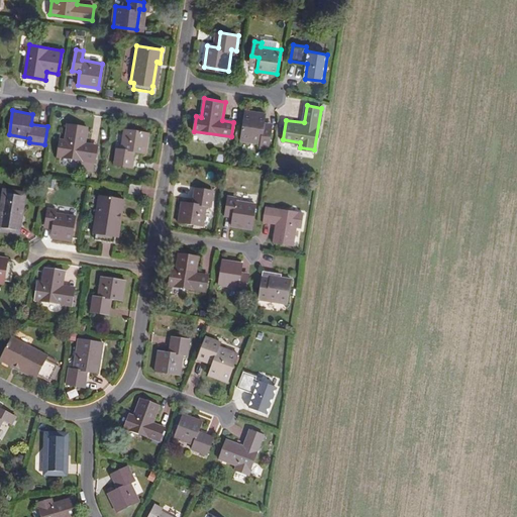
[(267,113),(246,110),(241,144),(261,147),(261,151),(269,152),(269,147),(273,127),(265,126),(267,113)]
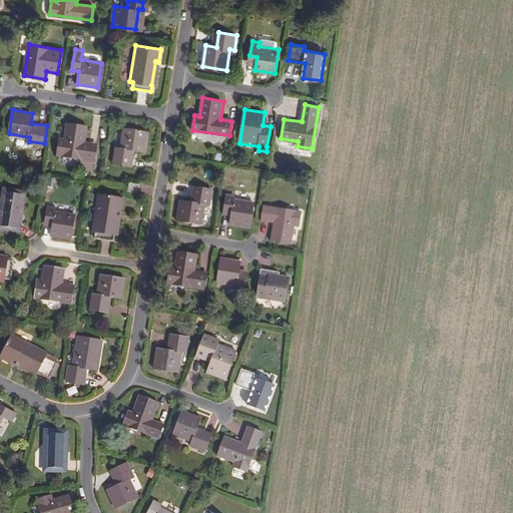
[(86,126),(67,123),(64,140),(58,140),(56,155),(80,158),(79,165),(92,166),(95,145),(83,143),(86,126)]
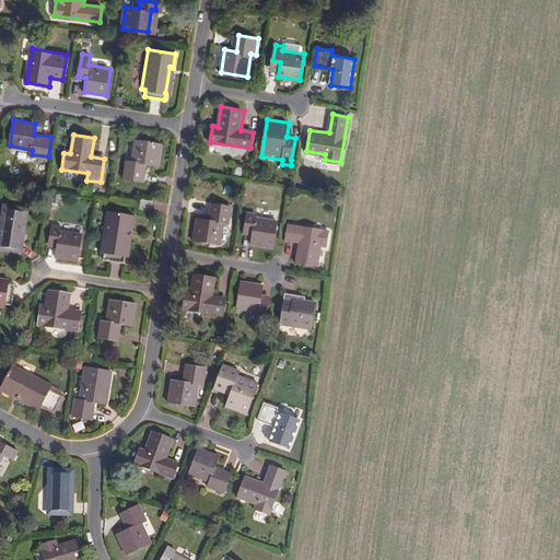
[(162,144),(135,140),(131,162),(126,162),(124,177),(143,181),(146,164),(158,166),(162,144)]
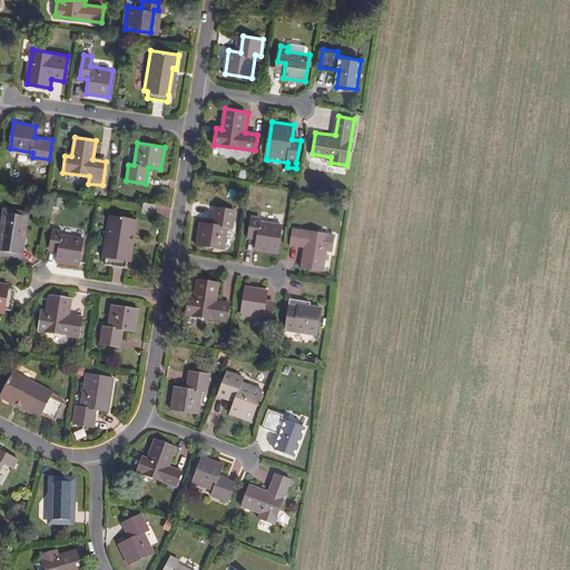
[(155,205),(144,203),(143,212),(154,213),(155,205)]
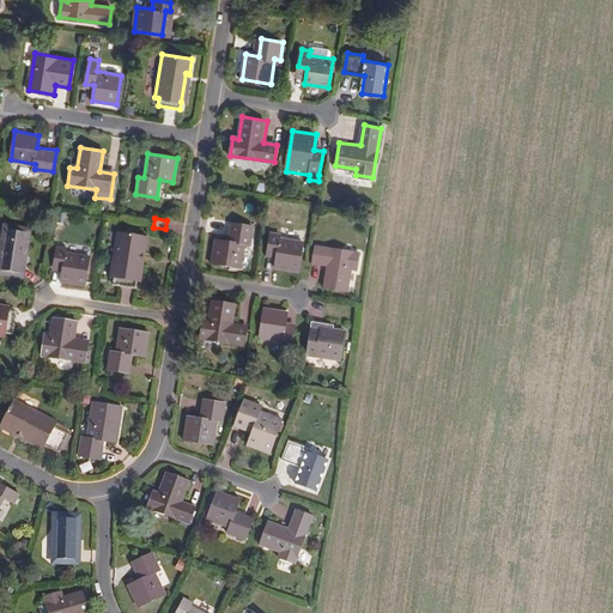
[(230,240),(217,238),(213,262),(242,267),(247,243),(253,243),(255,225),(234,222),(230,240)]
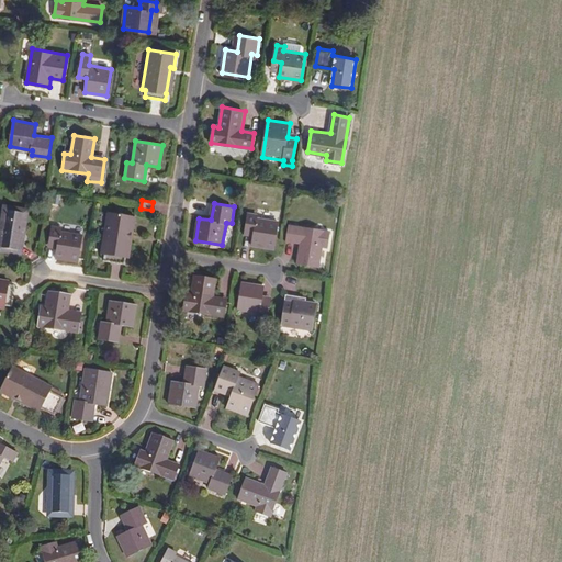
[(26,209),(6,205),(0,240),(0,247),(20,250),(26,209)]
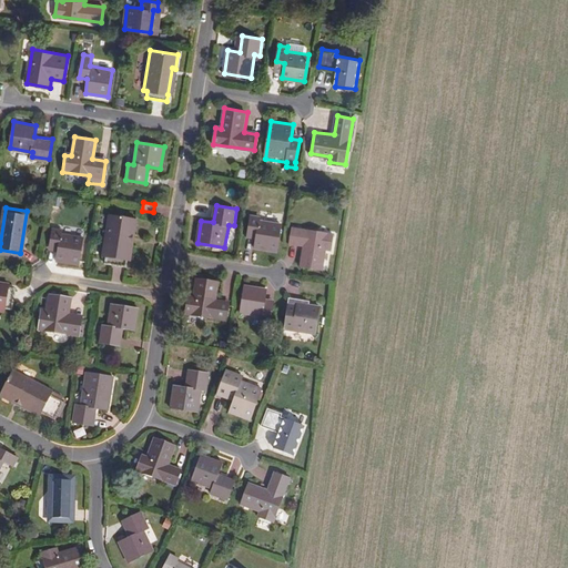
[(132,232),(135,233),(138,219),(109,214),(103,254),(107,255),(105,262),(125,265),(127,257),(132,232)]
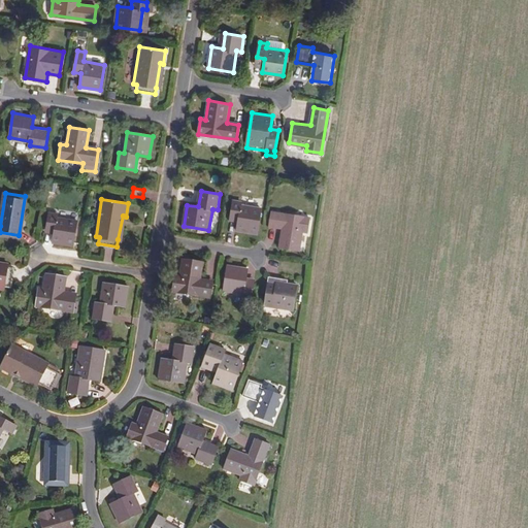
[(241,201),(234,200),(231,215),(239,216),(237,229),(258,233),(262,208),(241,205),(241,201)]
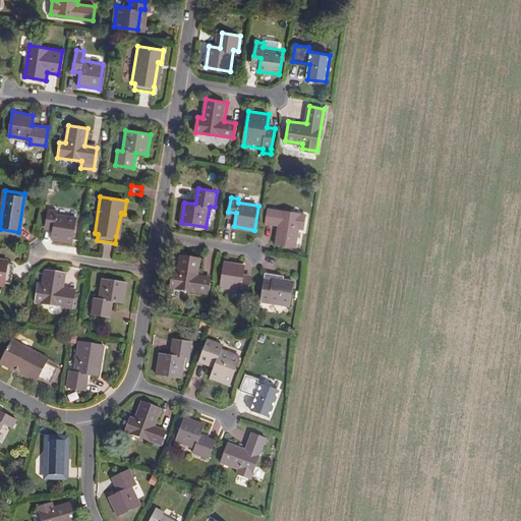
[(307,214),(269,208),(267,223),(279,225),(276,244),(296,247),(299,228),(304,229),(307,214)]
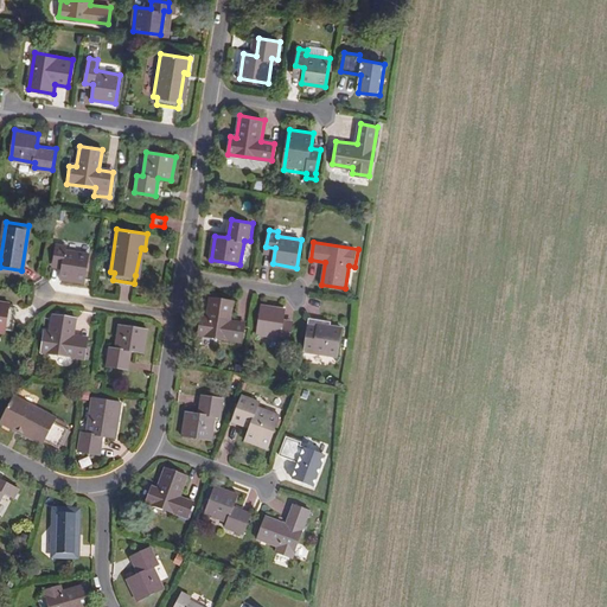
[(65,246),(57,244),(53,262),(63,263),(61,279),(84,282),(89,253),(65,249),(65,246)]
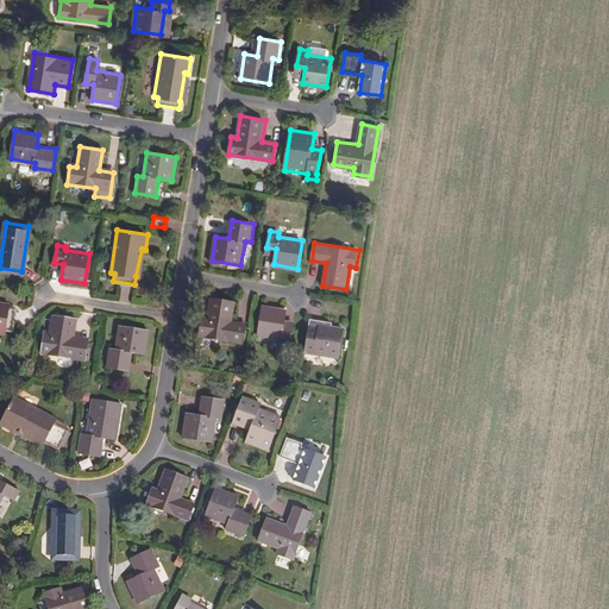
[(236,301),(213,296),(209,319),(203,318),(201,336),(244,343),(246,325),(233,322),(236,301)]
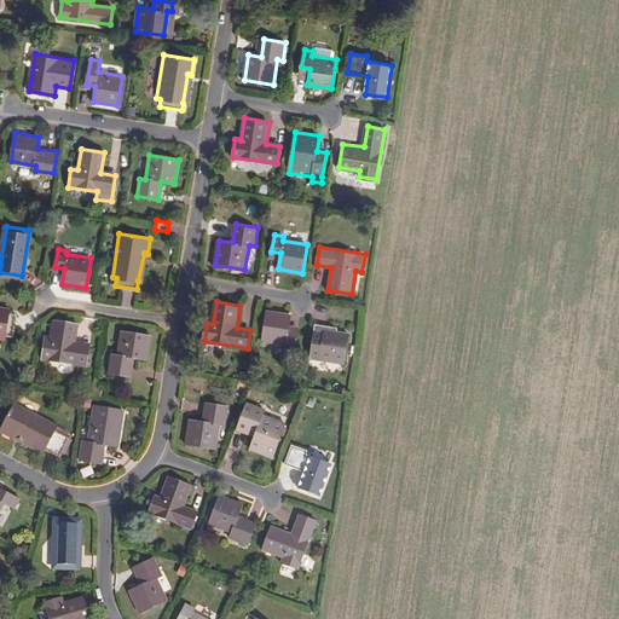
[(291,314),(266,311),(262,340),(287,343),(287,347),(295,348),(298,331),(289,329),(291,314)]
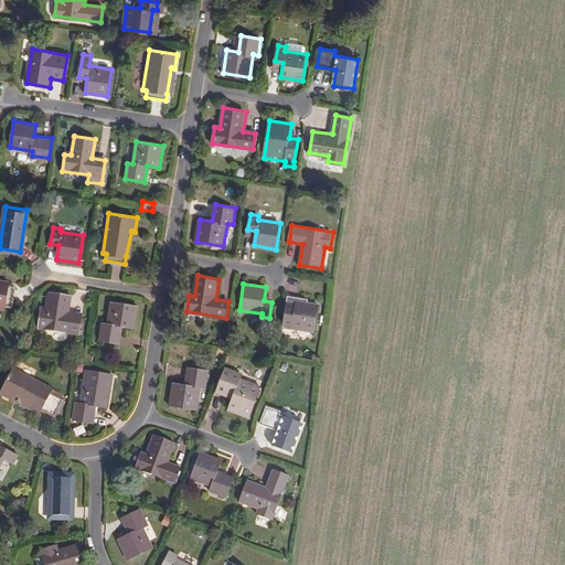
[(0,287),(0,311),(4,312),(6,309),(11,310),(14,289),(9,288),(0,287)]
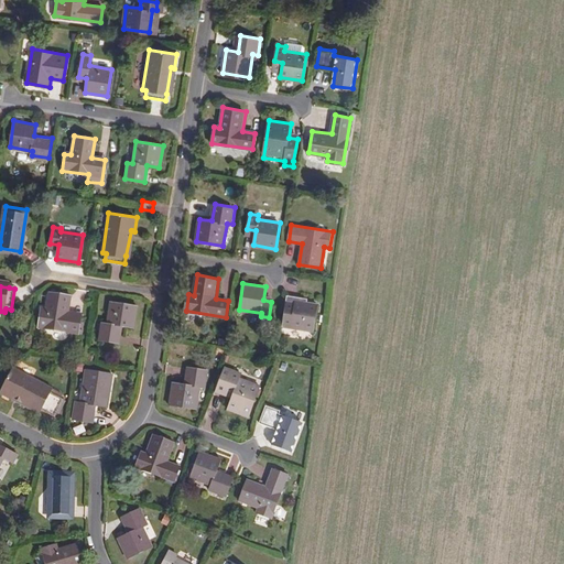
[(72,295),(49,292),(45,312),(40,311),(38,326),(79,332),(82,316),(68,315),(72,295)]
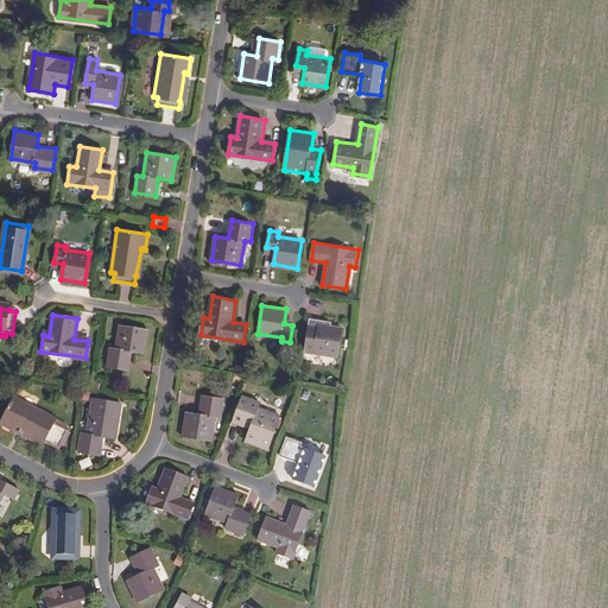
[(330,322),(310,320),(305,352),(337,356),(342,328),(329,325),(330,322)]
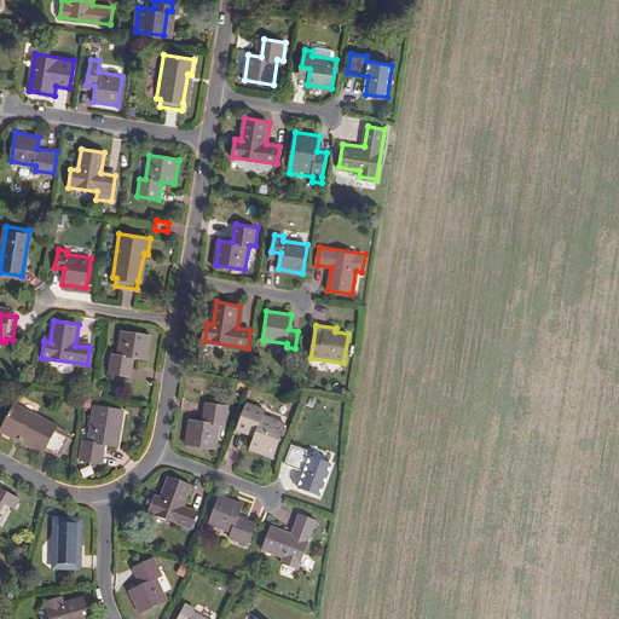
[(151,335),(122,330),(117,354),(113,354),(110,371),(132,375),(134,357),(148,359),(151,335)]
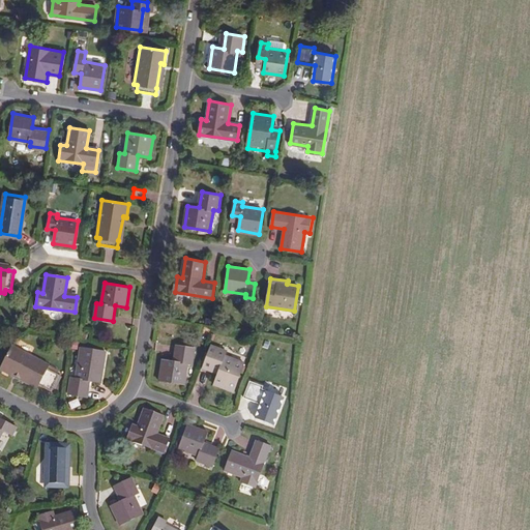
[(13,370),(38,383),(39,383),(51,388),(59,373),(48,366),(49,363),(12,344),(0,365),(0,366),(12,373),(13,370)]
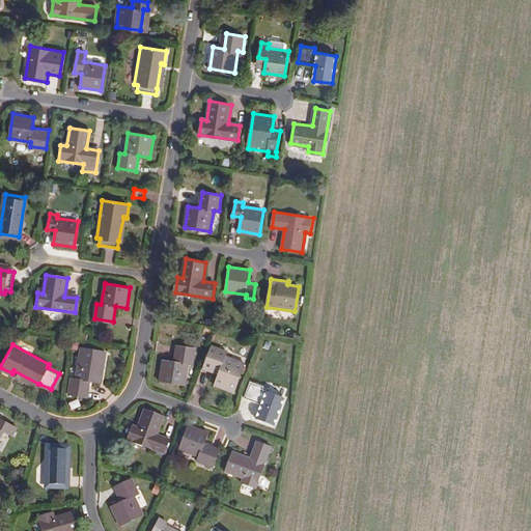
[(197,347),(178,344),(175,360),(165,359),(162,380),(187,384),(190,363),(195,363),(197,347)]
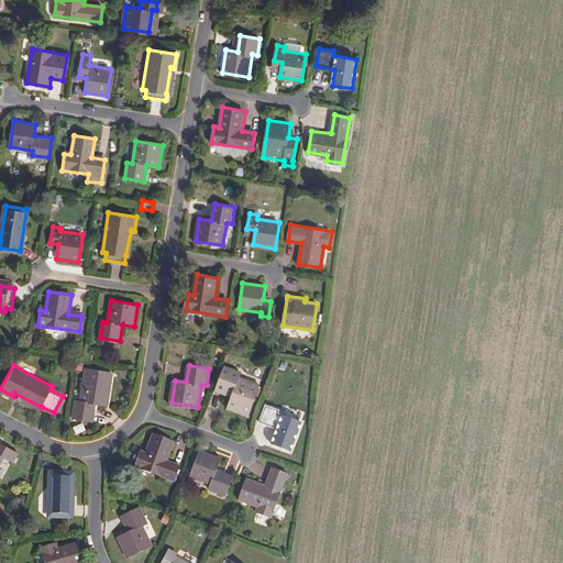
[(113,374),(87,368),(81,401),(76,400),(74,417),(94,420),(96,404),(108,406),(113,374)]
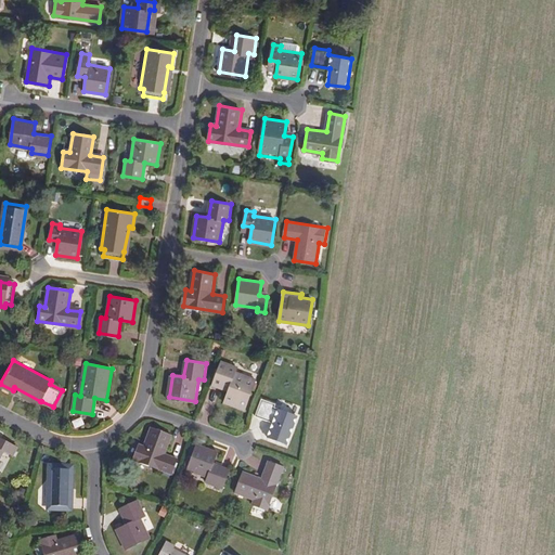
[(235,371),(220,365),(214,384),(229,389),(224,401),(245,409),(254,384),(234,375),(235,371)]
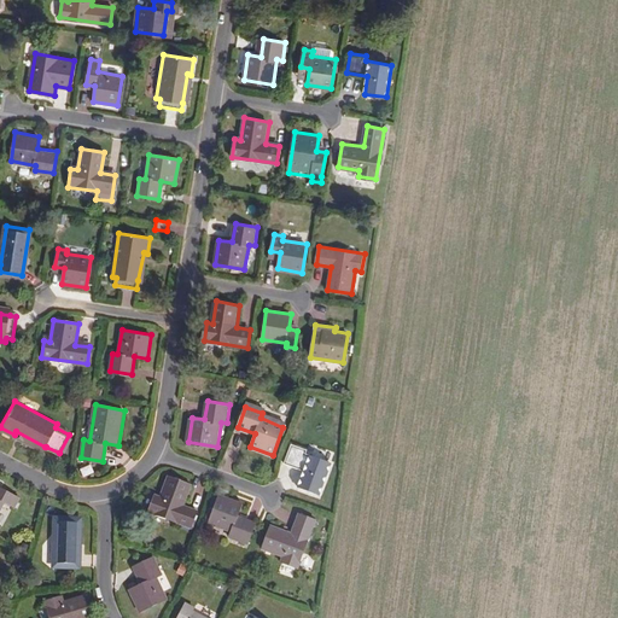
[(44,450),(45,447),(16,431),(15,435),(44,450)]
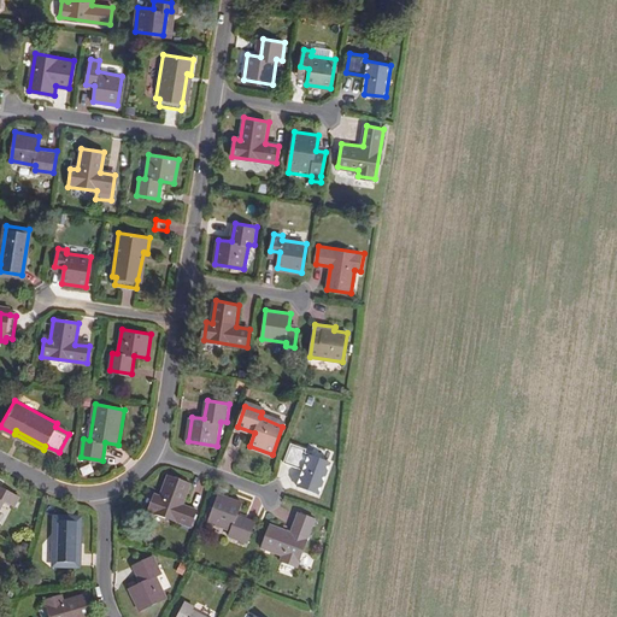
[(306,448),(292,442),(285,460),(304,469),(298,485),(318,493),(330,462),(305,452),(306,448)]
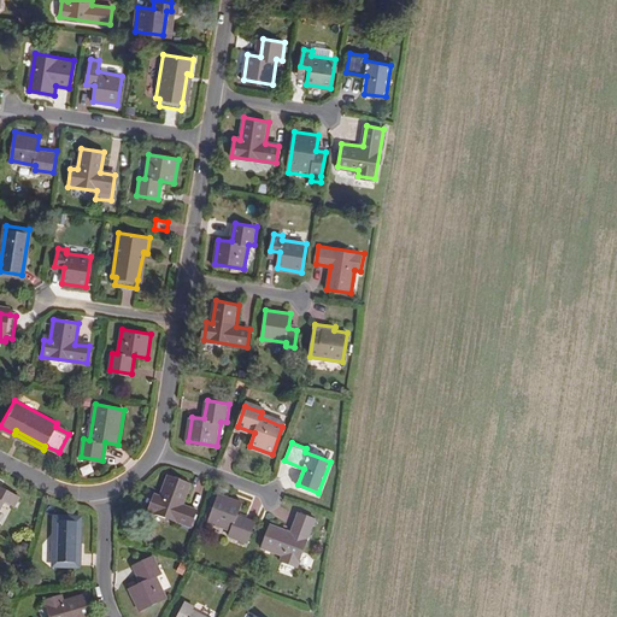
[(191,482),(168,472),(159,494),(154,492),(148,507),(191,524),(198,507),(183,501),(191,482)]
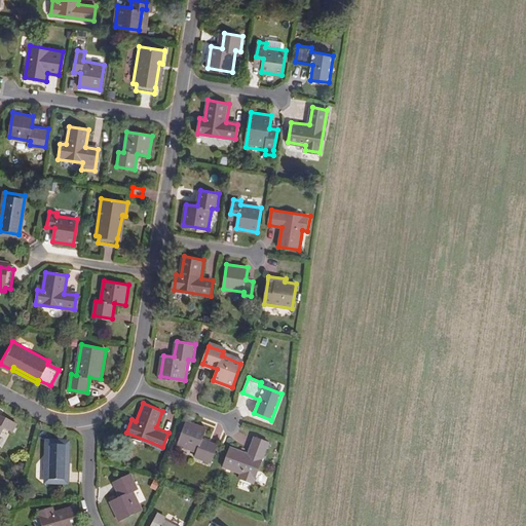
[(0,434),(4,425),(13,429),(16,423),(0,414),(0,434)]
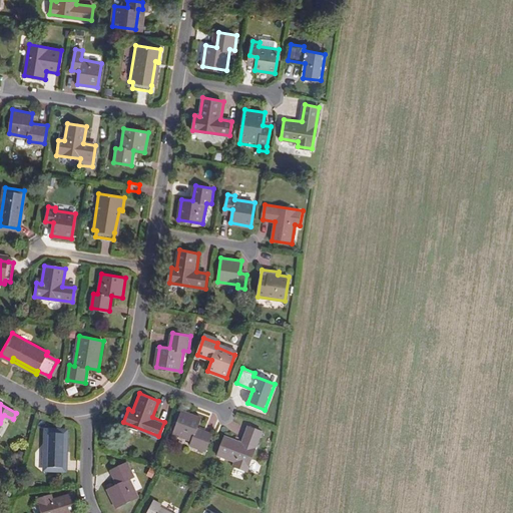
[(201,417),(182,409),(173,432),(193,440),(191,444),(205,449),(211,432),(198,427),(201,417)]
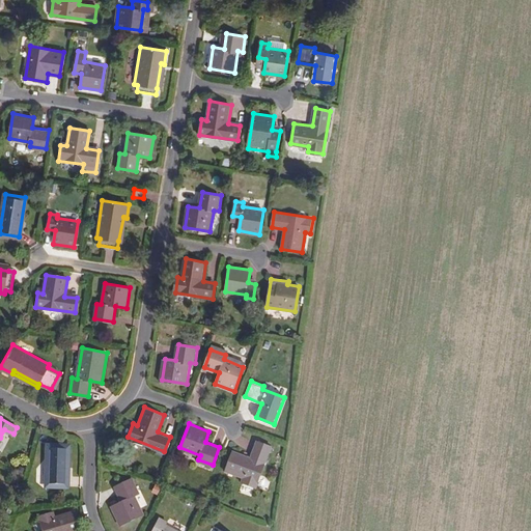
[(251,456),(233,450),(226,469),(244,476),(242,481),(256,486),(272,446),(258,441),(251,456)]
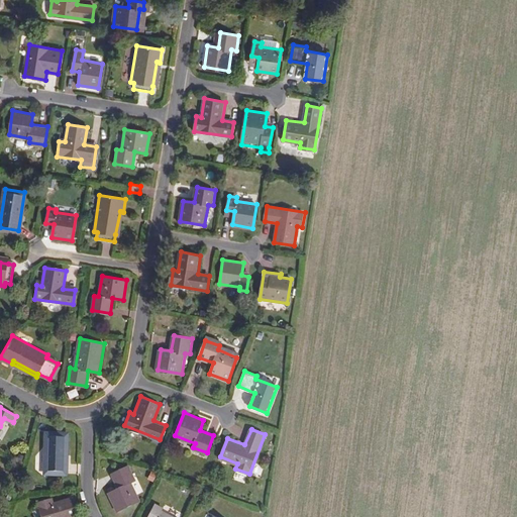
[(68,433),(46,432),(45,472),(66,472),(68,433)]
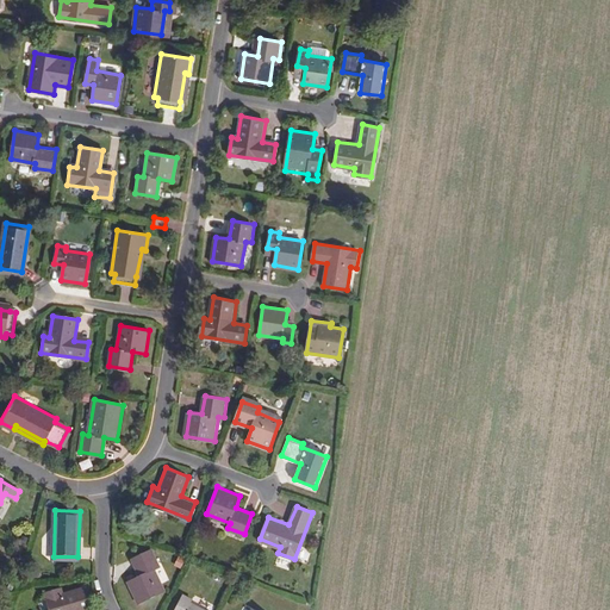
[(153,549),(132,558),(139,574),(128,580),(138,603),(166,591),(156,567),(161,566),(153,549)]
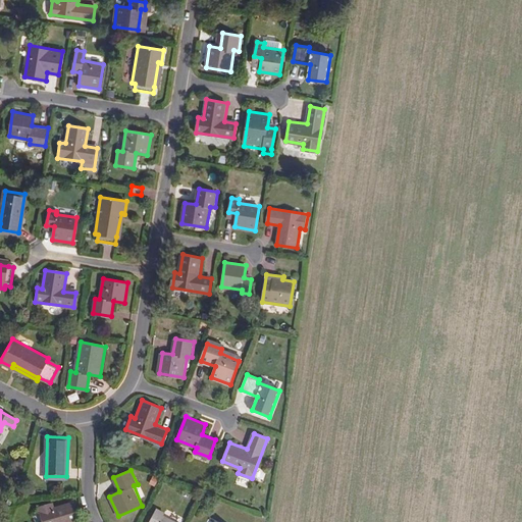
[(52,503),(38,507),(42,521),(76,521),(72,503),(54,507),(52,503)]
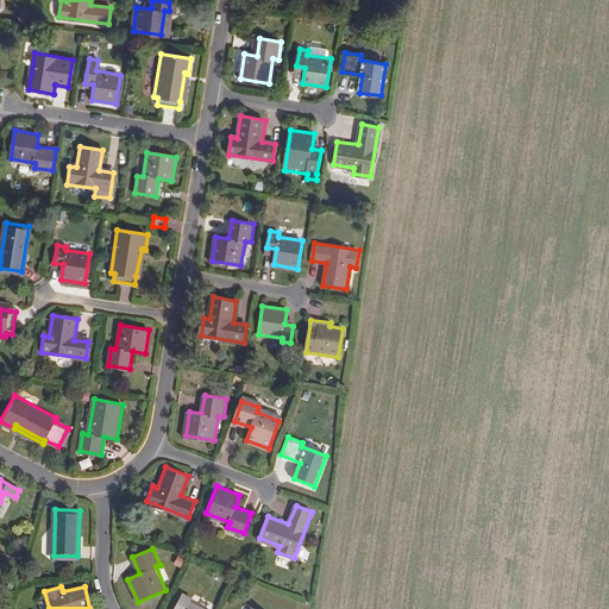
[(183,592),(175,608),(176,608),(205,608),(189,601),(190,596),(183,592)]
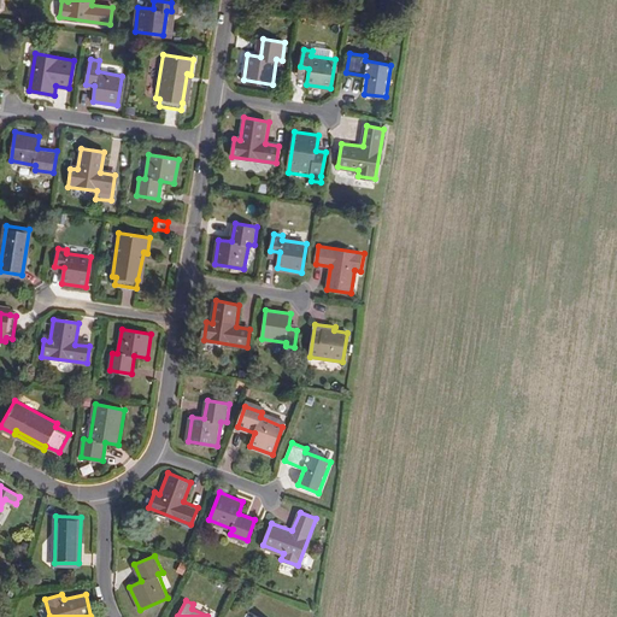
All buildings are outlined.
